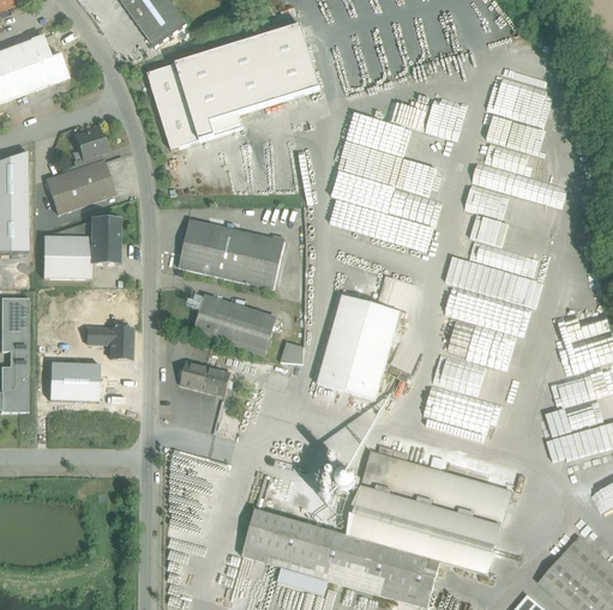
[(120,0),(155,47),(186,24),(168,0),(120,0)]
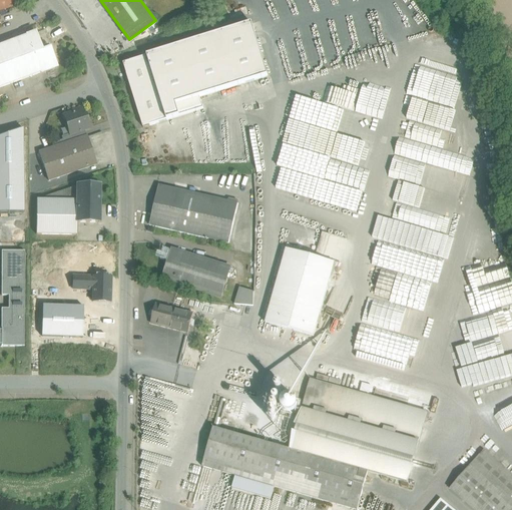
[(250,21),(122,61),(142,125),(202,106),(199,95),(248,79),(268,74),(250,21)]
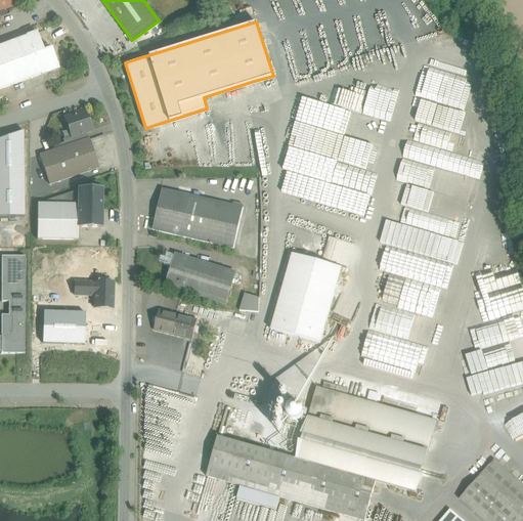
[(50,46),(42,49),(41,45),(36,31),(26,34),(39,73),(57,66),(50,46)]
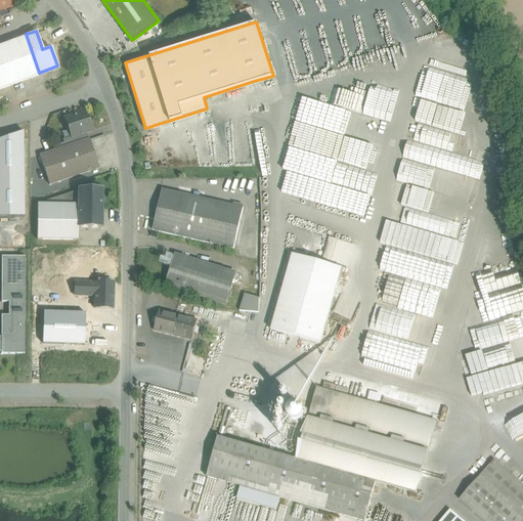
[(26,34),(0,43),(0,87),(39,73),(26,34)]
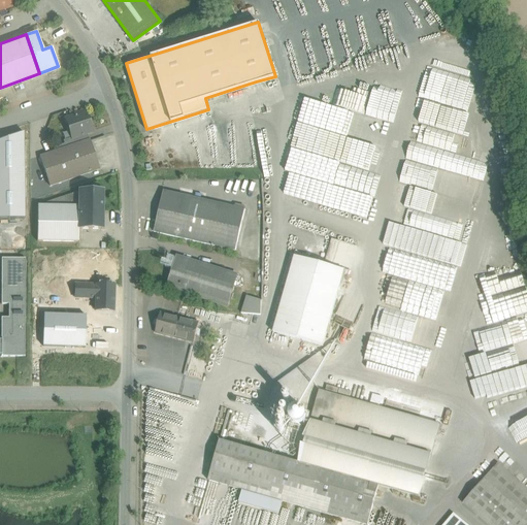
[(429,99),(423,121),(474,135),(480,115),(472,112),(475,100),(467,98),(465,103),(457,100),(445,97),(442,103),(429,99)]
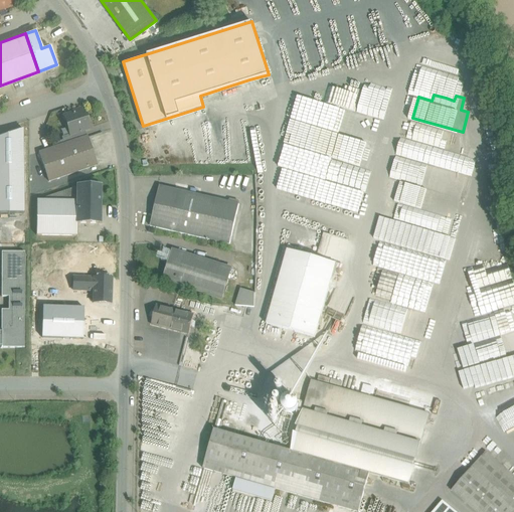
[(372,140),(379,110),(367,107),(368,105),(357,103),(355,109),(346,107),(347,101),(330,98),(323,126),(282,116),(276,140),(315,149),(310,173),(277,165),(274,180),(279,181),(277,187),(327,199),(331,180),(363,187),(368,166),(359,164),(365,139),(372,140)]
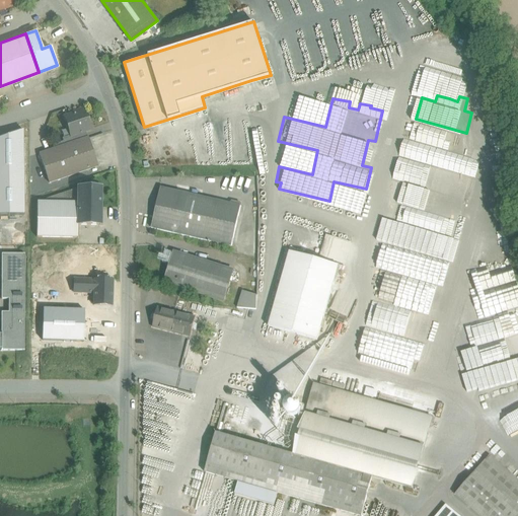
[(80,107),(72,109),(73,112),(64,115),(64,116),(63,116),(66,125),(67,125),(70,133),(70,134),(84,129),(88,127),(86,120),(87,120),(85,115),(83,116),(80,107)]
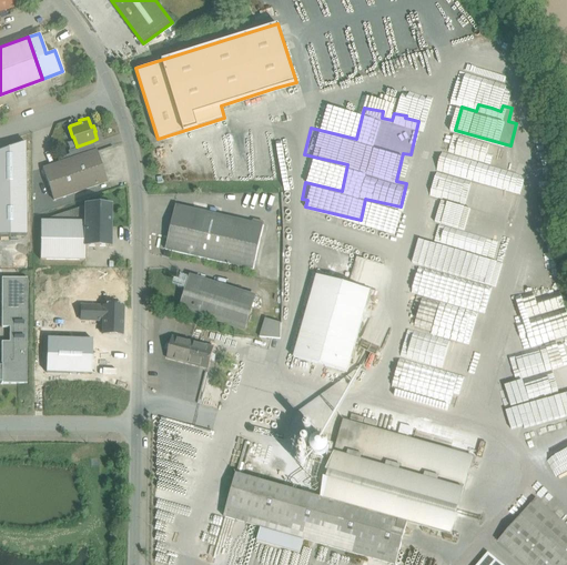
[(455,137),(456,131),(439,128),(436,145),(458,149),(461,138),(455,137)]
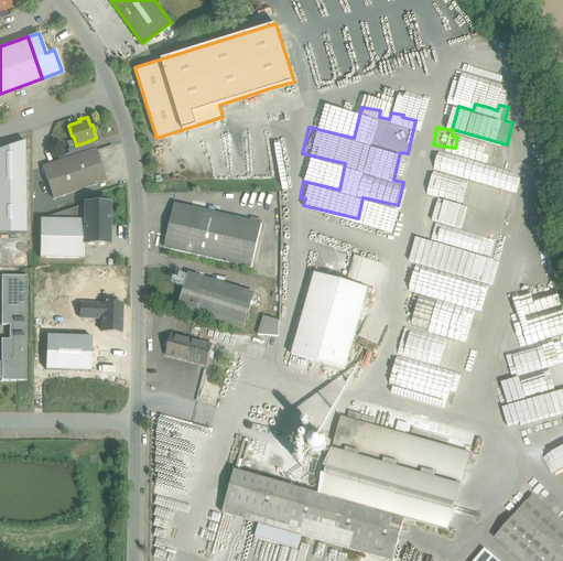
[(0,230),(25,230),(23,139),(0,147),(0,230)]
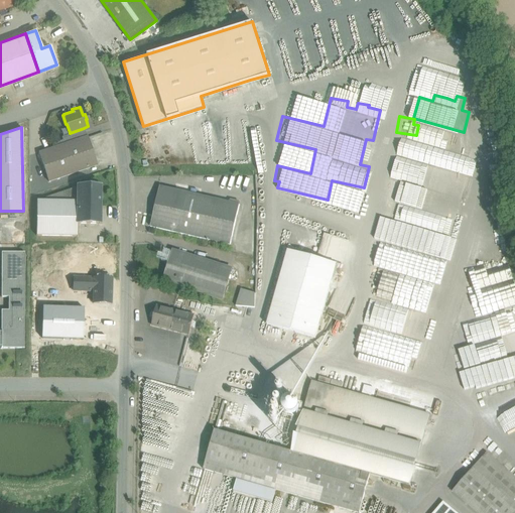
[(84,128),(70,133),(70,132),(60,135),(63,142),(86,134),(84,128)]
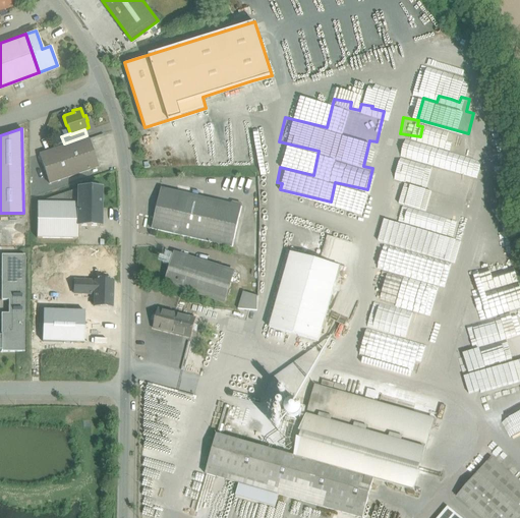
[(64,144),(39,152),(49,181),(97,165),(87,135),(64,144)]
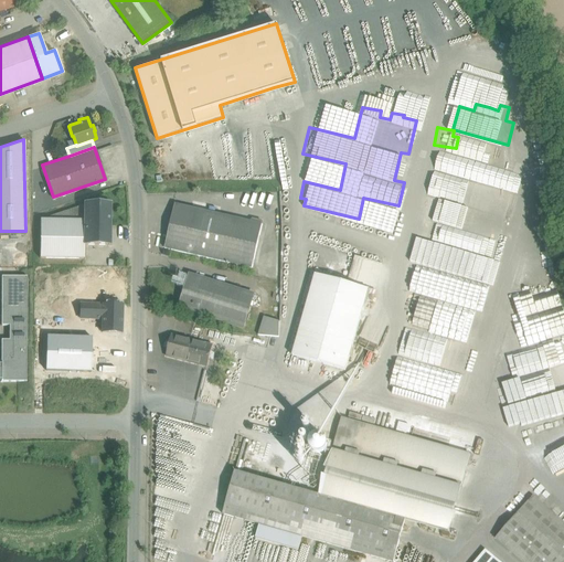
[(422,231),(415,262),(459,272),(469,230),(445,223),(444,228),(427,224),(429,218),(456,223),(461,202),(456,201),(461,173),(482,179),(487,160),(443,150),(438,168),(426,165),(415,212),(418,213),(415,229),(422,231)]
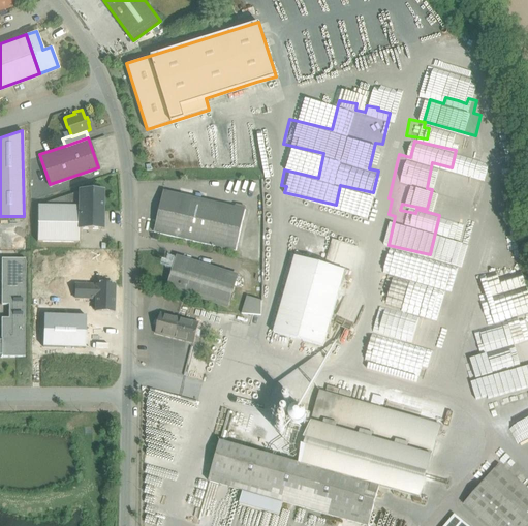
[(79,189),(36,204),(36,239),(79,240),(79,226),(79,189)]
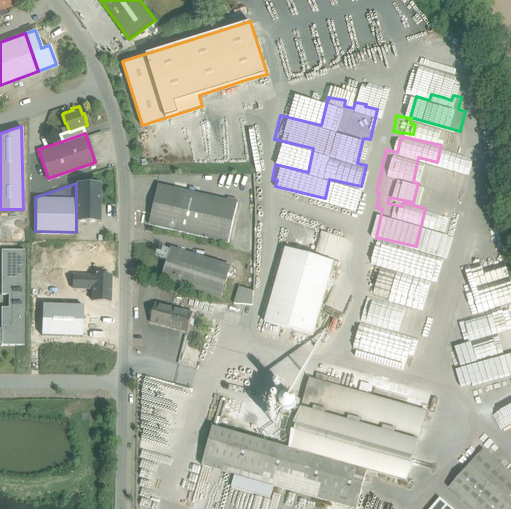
[(98,183),(76,183),(76,219),(97,220),(98,183)]
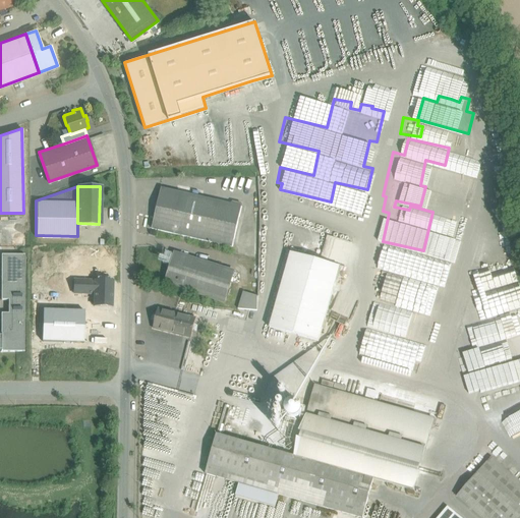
[(241,205),(160,186),(151,227),(231,245),(241,205)]
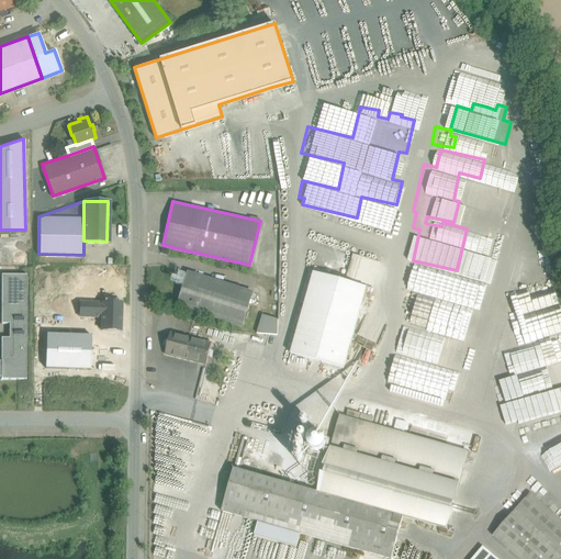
[(366,286),(313,270),(290,351),(343,366),(361,300),(366,286)]
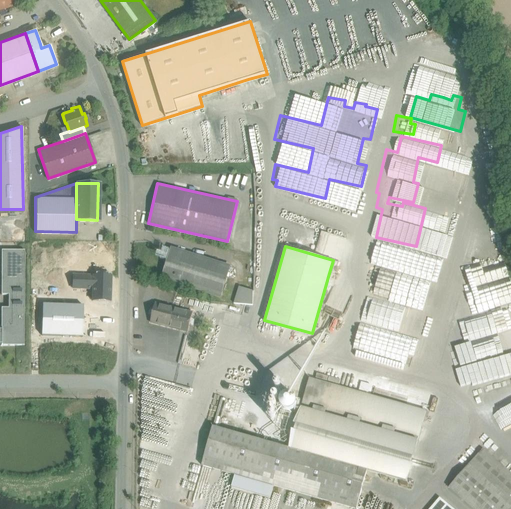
[(181,250),(171,247),(162,276),(172,279),(181,250)]
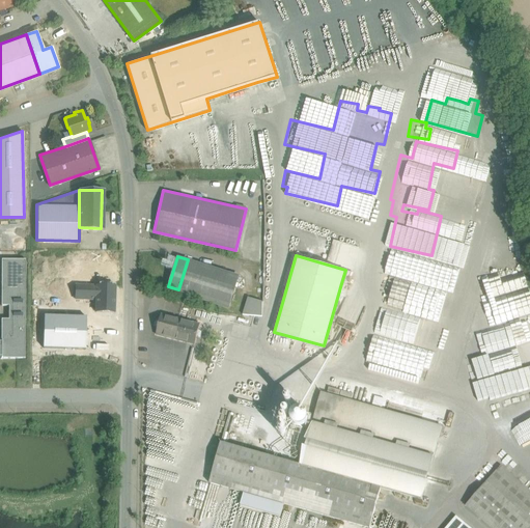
[(24,258),(0,258),(0,275),(0,304),(7,304),(7,317),(0,317),(0,334),(0,340),(0,356),(0,357),(1,357),(24,357),(24,258)]
